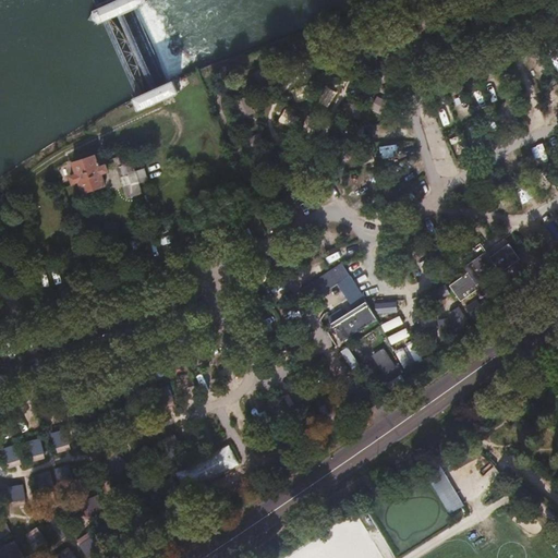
[(112,0),(92,10),(85,20),(89,20),(97,22),(143,2),(143,1),(144,0),(112,0)]
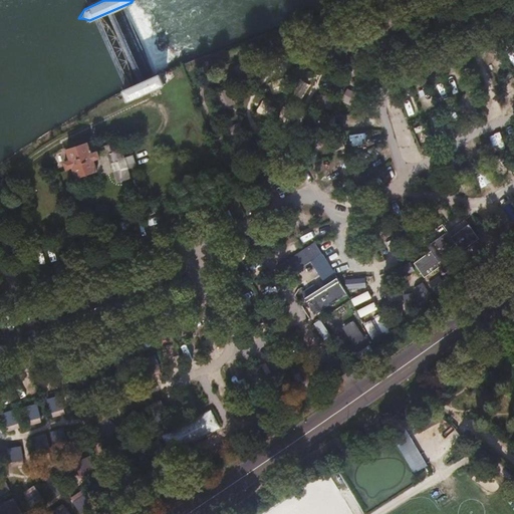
[(498,69),(505,66),(501,58),(494,61),(498,69)]
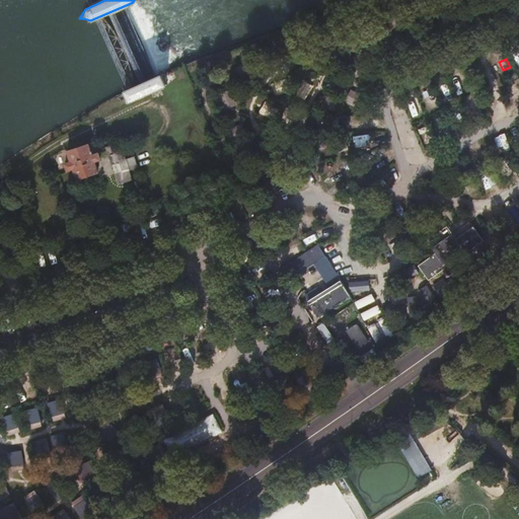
[(161,74),(126,89),(124,90),(124,91),(128,101),(166,85),(161,74)]
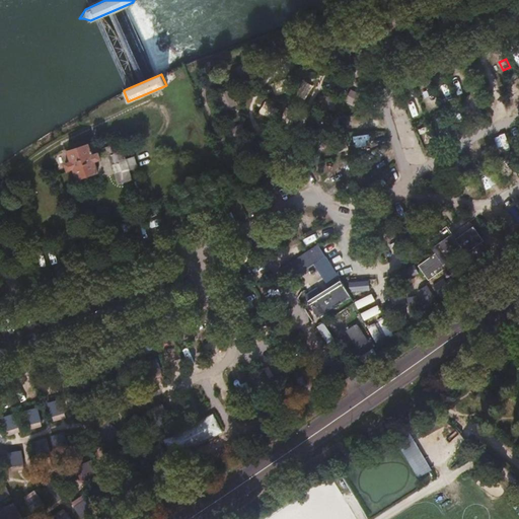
[(280,79),(272,84),(278,95),(286,90),(280,79)]
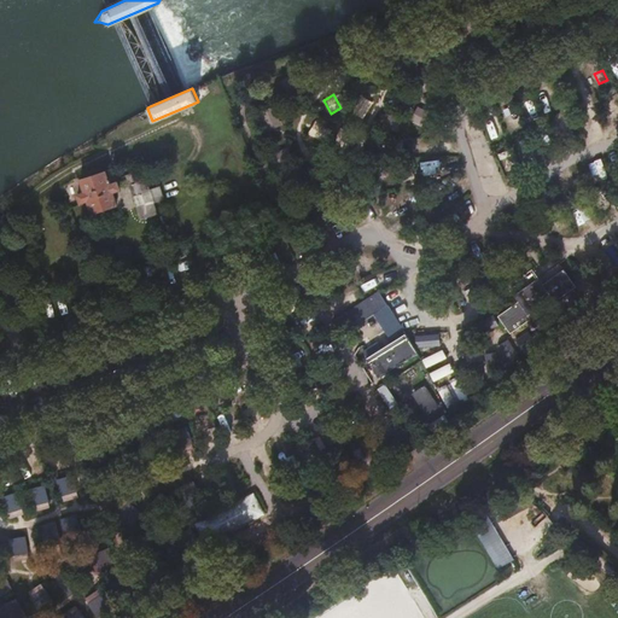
[(270,130),(284,124),(274,106),(261,112),(270,130)]
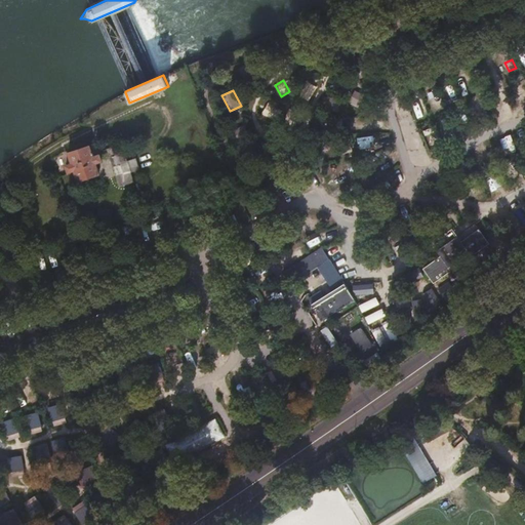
[(268,102),(261,113),(276,121),(283,111),(268,102)]
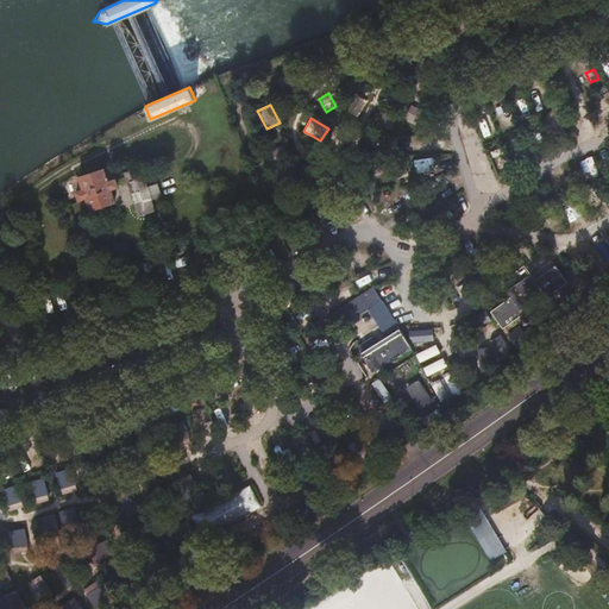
[(86,198),(90,209),(115,202),(111,189),(118,187),(114,180),(108,181),(108,179),(113,176),(111,169),(105,170),(104,169),(79,177),(83,189),(76,192),(79,200),(86,198)]
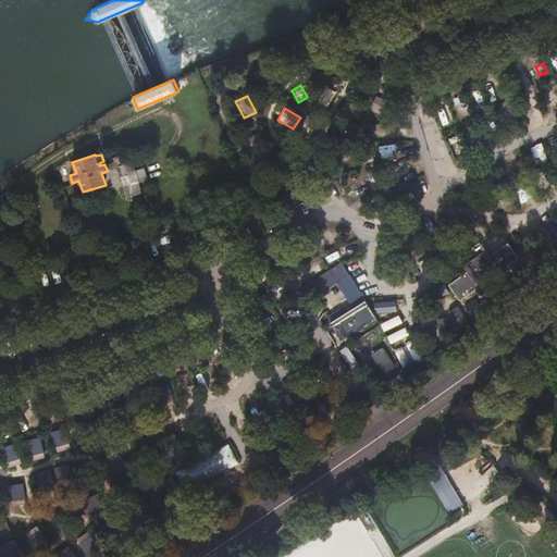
[(124,188),(127,198),(141,193),(138,184),(148,181),(144,170),(135,172),(132,162),(125,164),(122,157),(114,160),(124,188)]
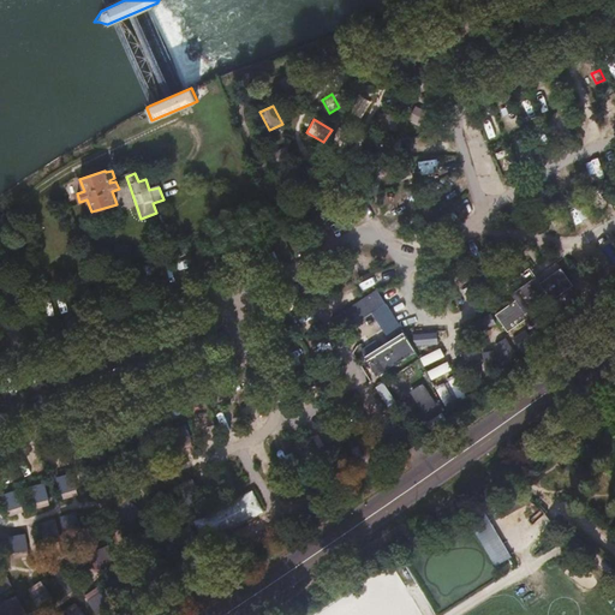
[(507,332),(573,285),(562,269),(535,287),(531,284),(525,287),(521,291),(524,296),(495,315),(507,332)]
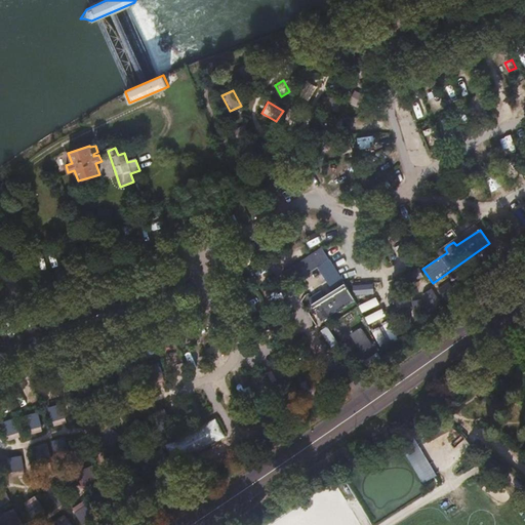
[(289,284),(317,267),(328,259),(321,247),(282,272),(289,284)]
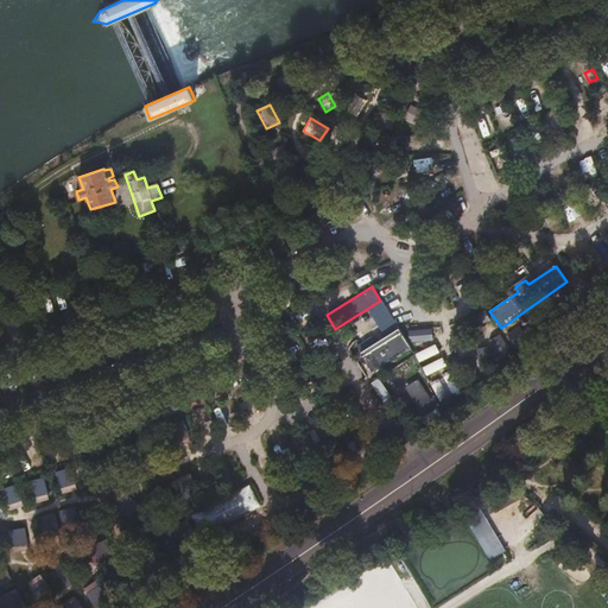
[(396,325),(380,301),(367,309),(382,334),(396,325)]
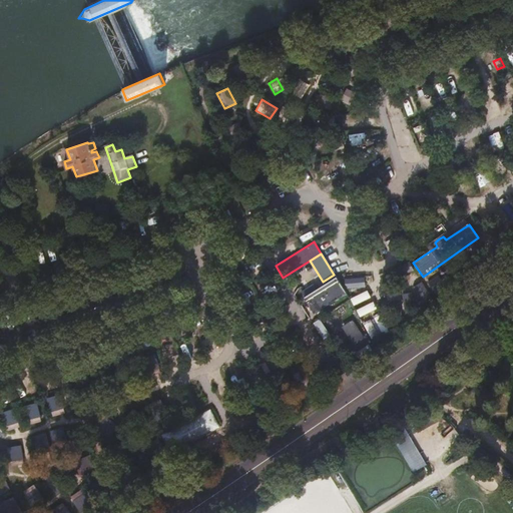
[(359,274),(344,283),(362,318),(378,309),(359,274)]
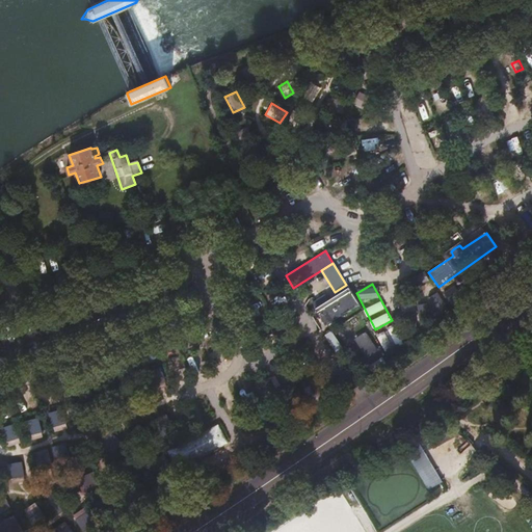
[(325,325),(358,303),(350,290),(317,312),(325,325)]
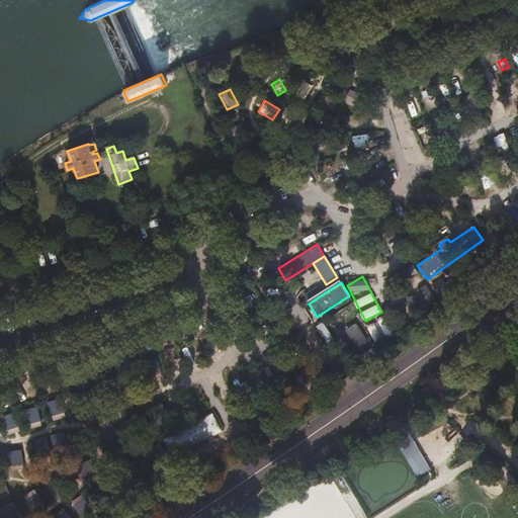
[(367,341),(356,324),(347,330),(358,346),(367,341)]
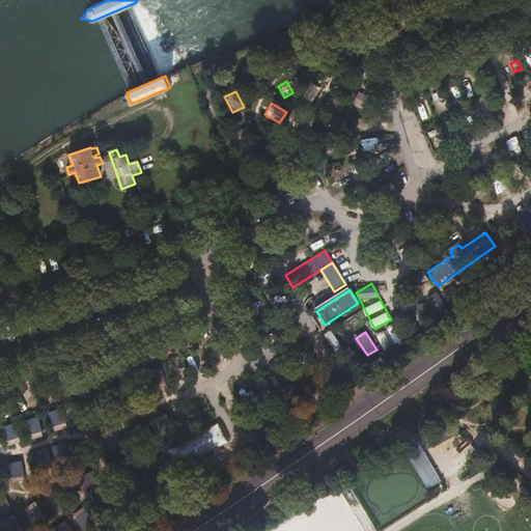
[(388,347),(400,340),(397,333),(385,340),(388,347)]
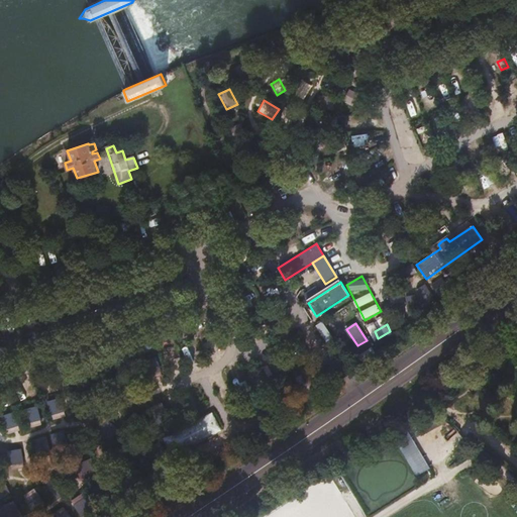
[(376,355),(372,348),(360,355),(365,363),(376,355)]
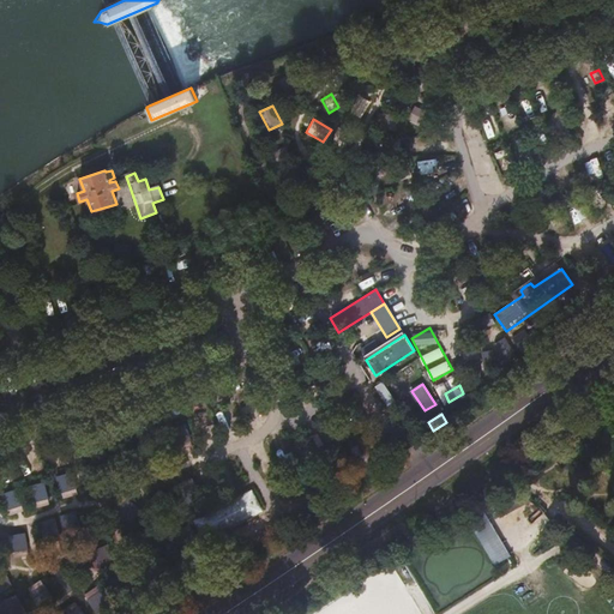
[(47,481),(35,481),(35,494),(48,493),(47,481)]
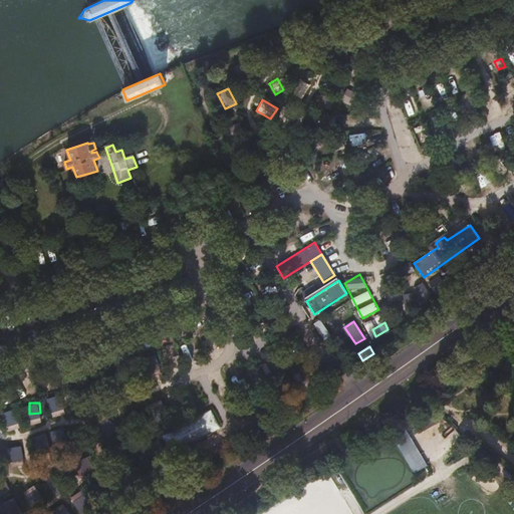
[(174,449),(217,427),(209,412),(167,434),(174,449)]
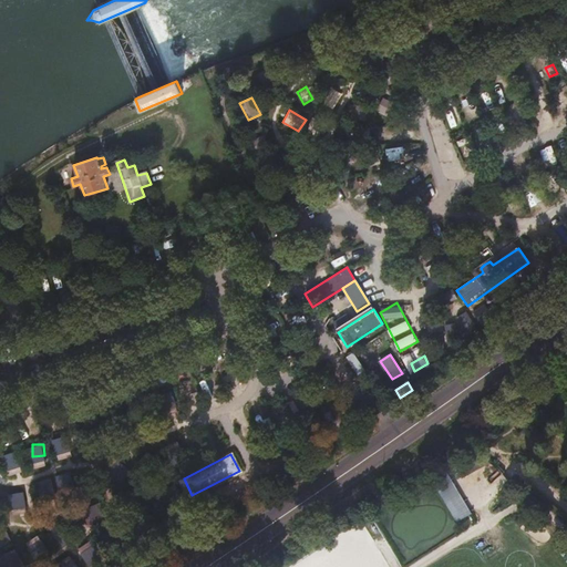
[(457,522),(472,513),(451,478),(436,487),(457,522)]
